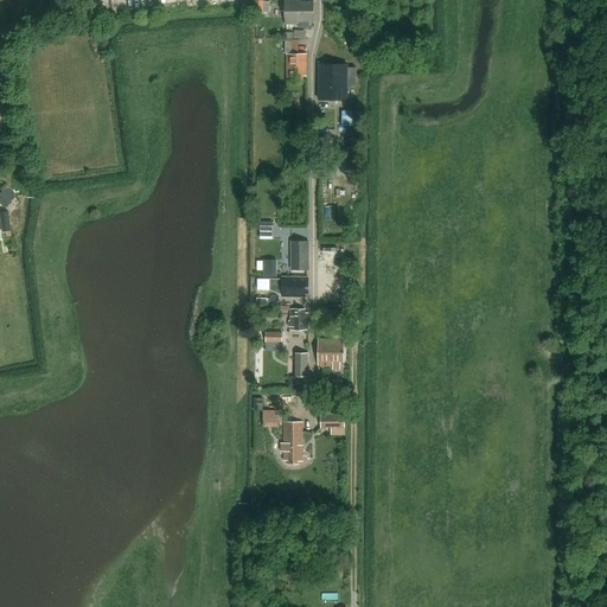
[(62,7),(58,0),(51,0),(48,1),(51,12),(62,7)]
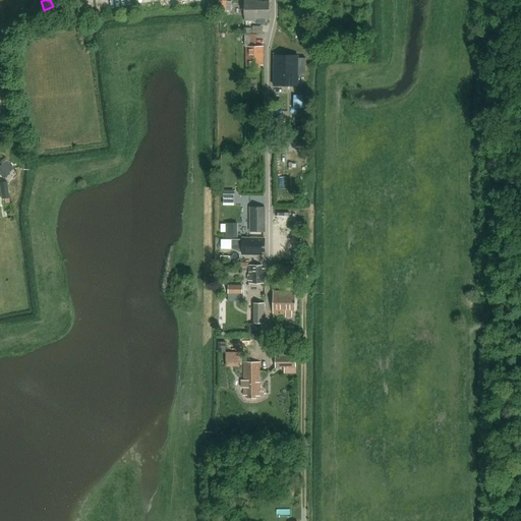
[(227,1),(218,0),(218,10),(227,10),(227,1)]
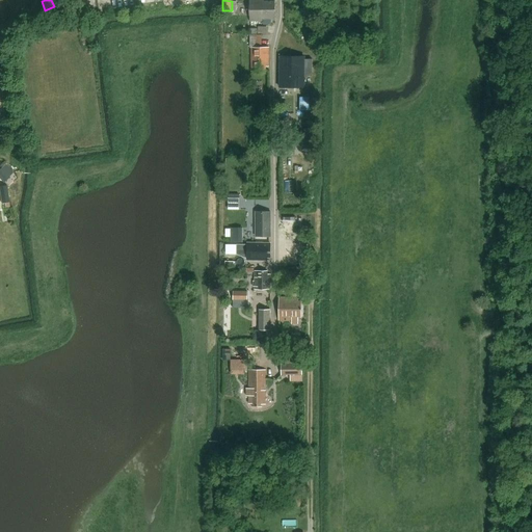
[(269,19),(273,19),(273,1),(270,1),(269,0),(249,0),(249,21),(262,21),(262,25),(269,25),(269,19)]
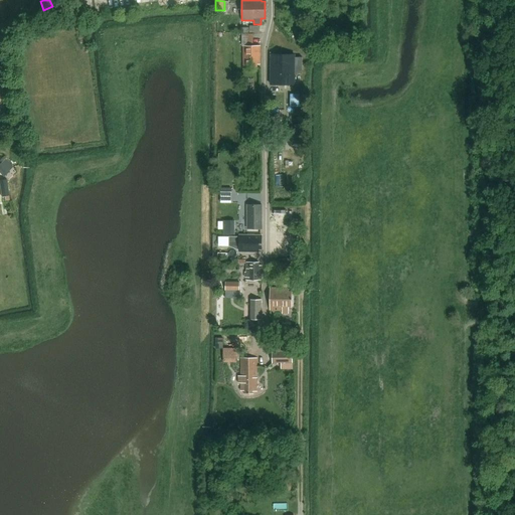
[(259,44),(253,44),(253,33),(242,33),(242,44),(242,68),(256,67),(256,64),(259,64),(259,44)]
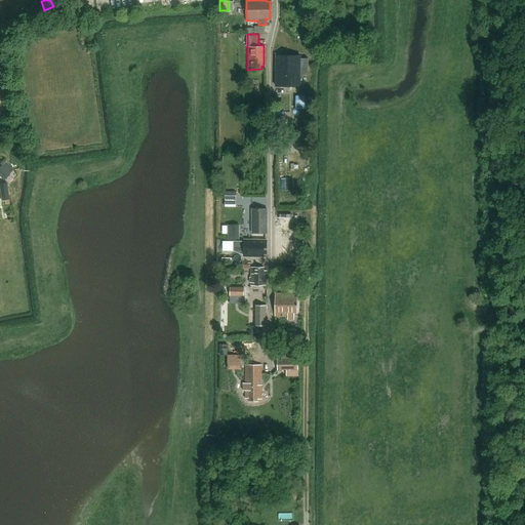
[(275,58),(275,85),(300,85),(300,75),(309,75),(308,58),(300,58),(294,58),(294,54),(281,54),(281,58),(275,58)]
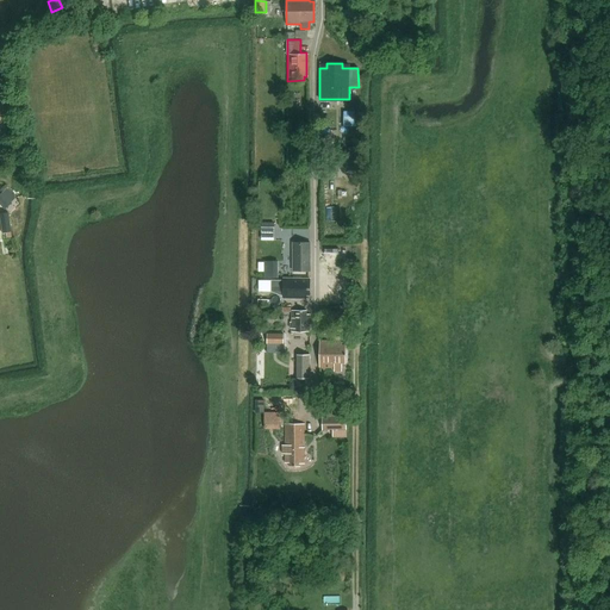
[(1,192),(0,192),(0,204),(4,209),(11,203),(11,201),(16,197),(6,187),(1,192)]
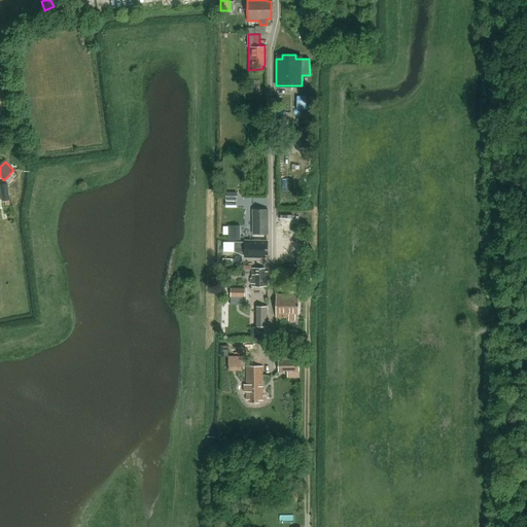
[(6,183),(0,183),(0,191),(1,201),(8,200),(6,183)]
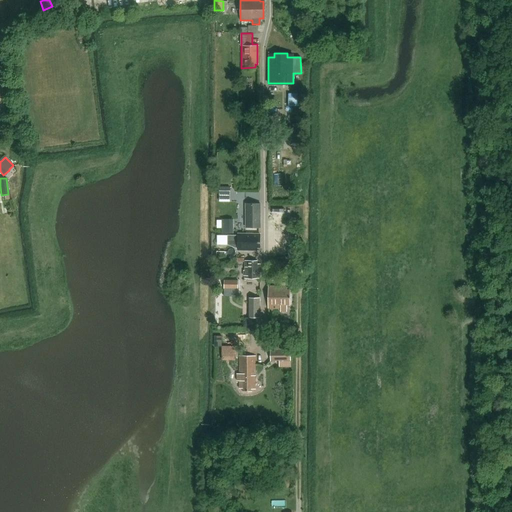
[(231,200),(231,189),(220,189),(220,200),(231,200)]
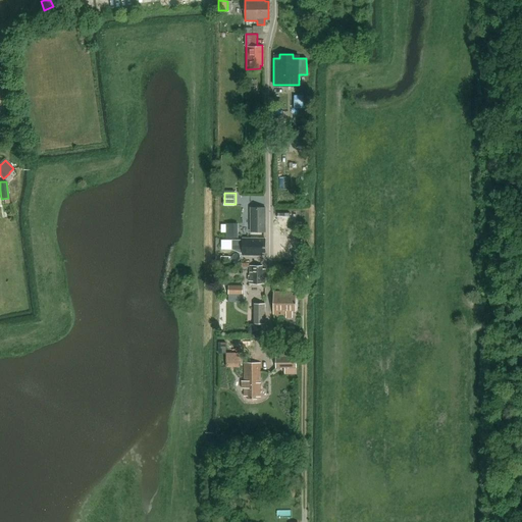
[(265,231),(266,208),(251,208),(251,231),(265,231)]
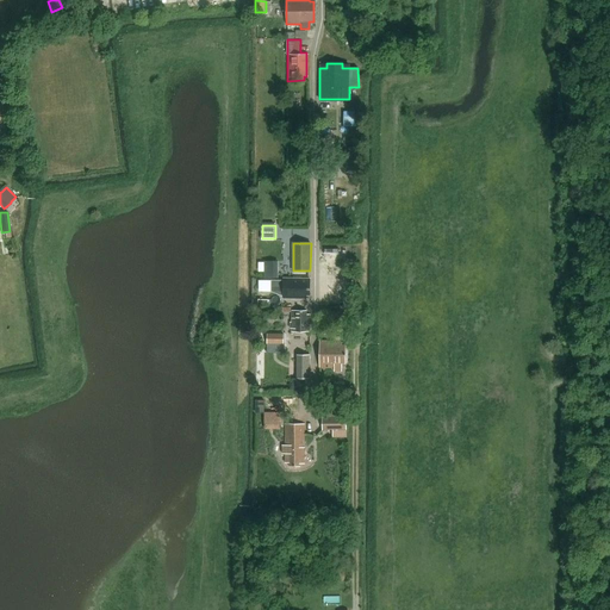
[(277,278),(277,261),(261,261),(261,278),(277,278)]
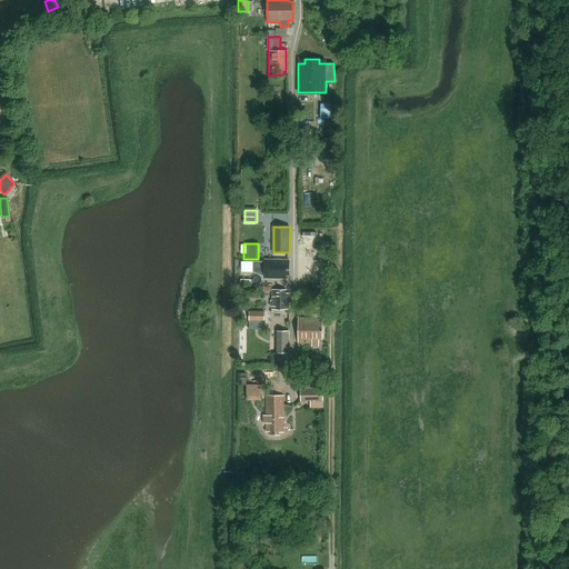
[(287,275),(288,261),(265,260),(265,261),(265,277),(283,278),(283,275),(287,275)]
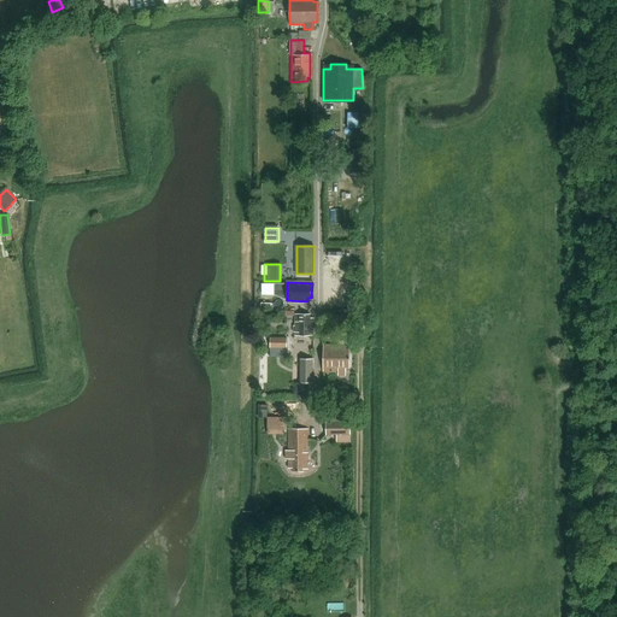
[(295,313),(295,330),(298,331),(298,336),(315,336),(315,317),(310,317),(310,313),(295,313)]
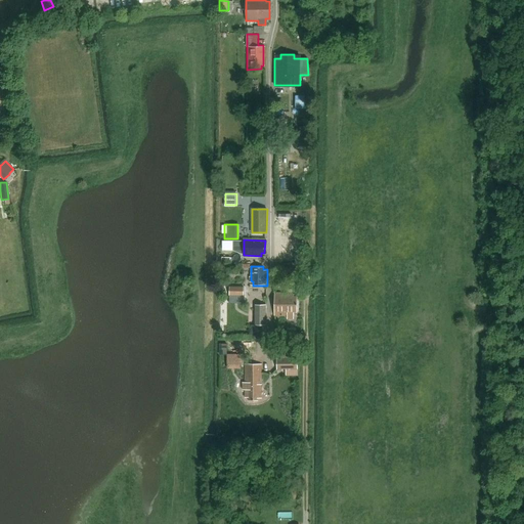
[(285,267),(285,276),(299,277),(299,268),(296,268),(285,267)]
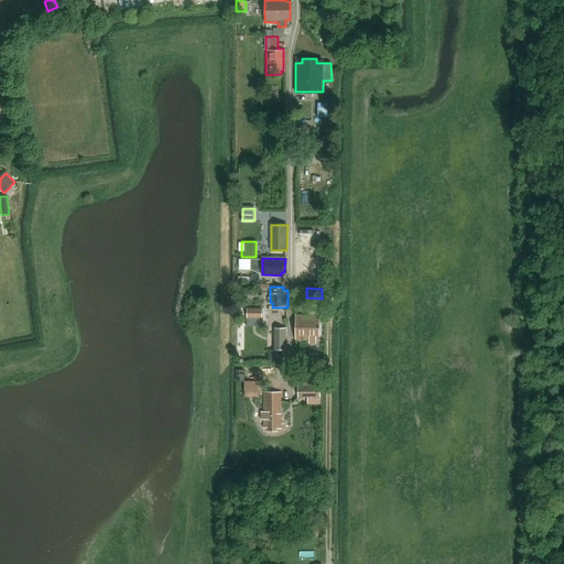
[(248,308),(248,318),(262,318),(262,308),(248,308)]
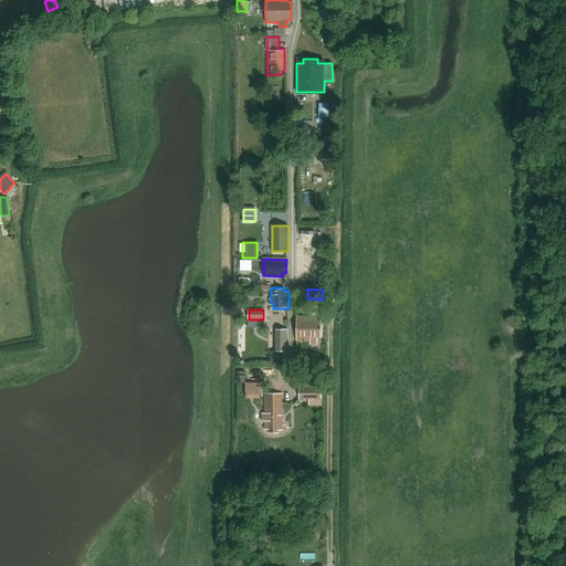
[(320,321),(317,321),(316,316),(296,317),(296,339),(311,339),(311,344),(317,344),(317,339),(317,337),(321,337),(320,321)]
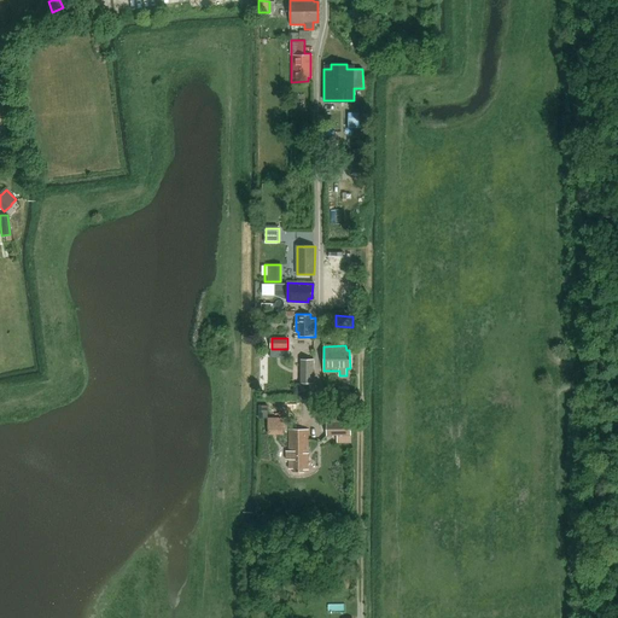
[(299,359),(299,383),(312,383),(312,359),(299,359)]
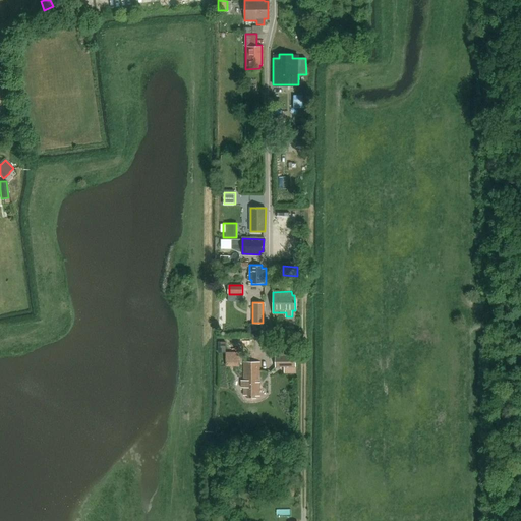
[(242,361),(242,350),(226,351),(226,361),(242,361)]
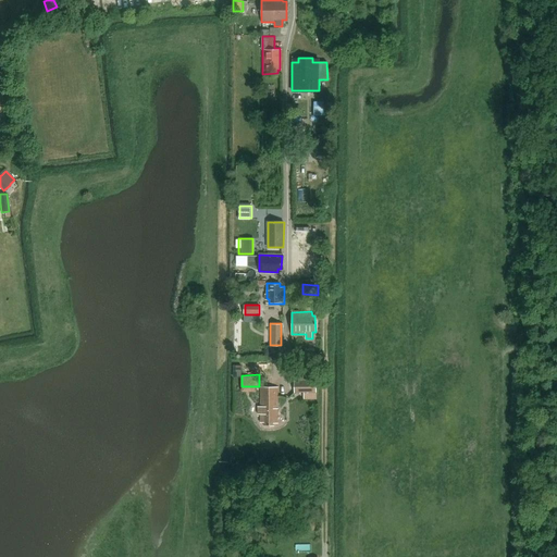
[(295,393),(317,393),(317,381),(311,381),(302,381),(295,381),(295,393)]
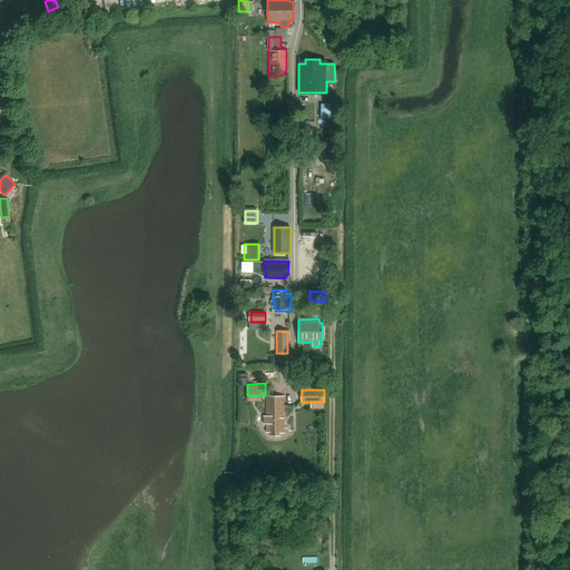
[(283,432),(283,395),(267,395),(266,432),(269,432),(269,435),(279,435),(279,432),(283,432)]
